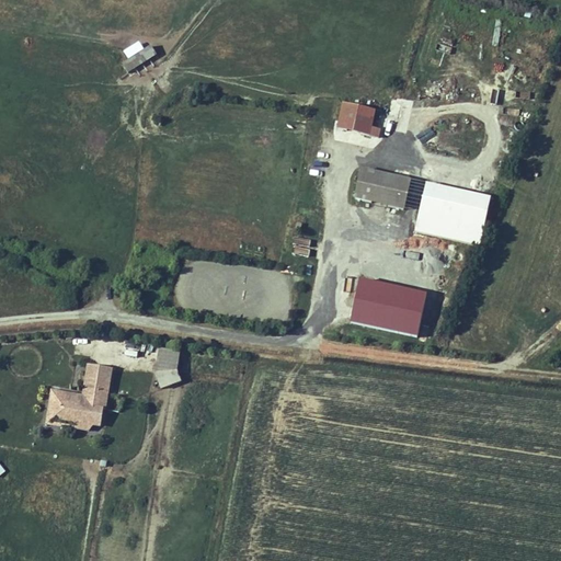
[(151,45),(122,64),(127,73),(158,55),(151,45)]
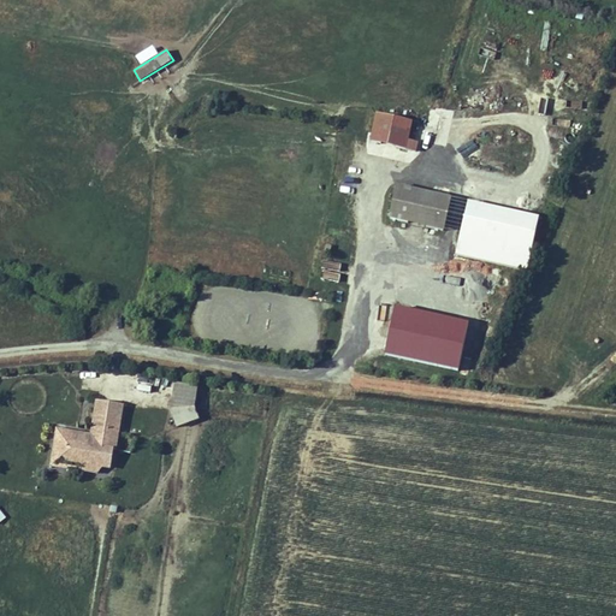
[(495,60),(495,73),(504,73),(504,60),(495,60)]
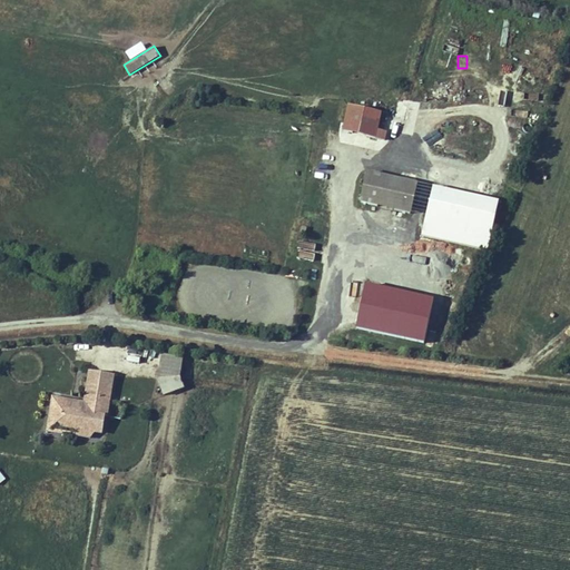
[(381,115),(349,107),(344,129),(376,137),(381,115)]
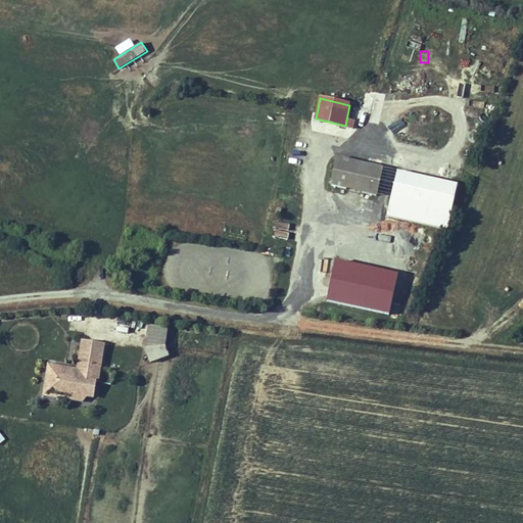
[(382,169),(338,158),(331,185),(376,196),(382,169)]
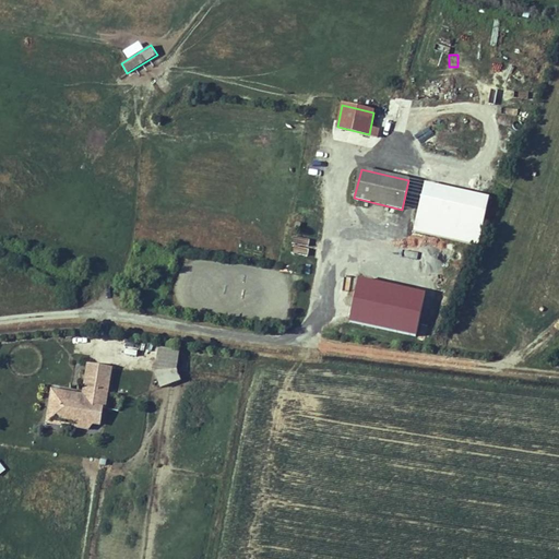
[(392,274),(393,269),(380,265),(379,271),(392,274)]
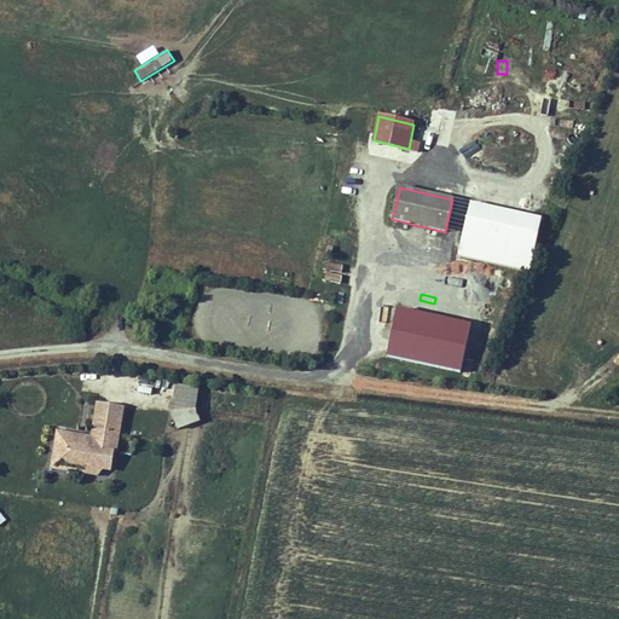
[(173,424),(197,426),(200,386),(174,385),(173,424)]
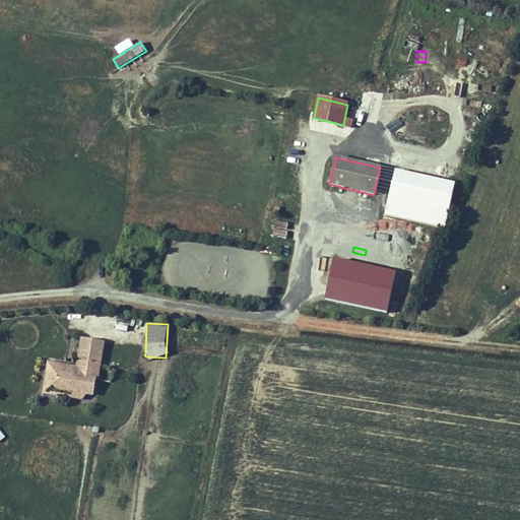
[(104,344),(82,341),(81,347),(103,350),(104,344)]
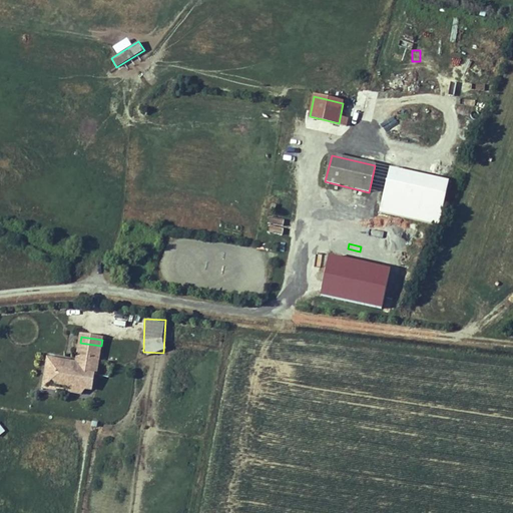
[(57,367),(47,366),(45,382),(55,383),(57,386),(67,388),(77,395),(82,395),(86,390),(92,391),(94,376),(84,375),(86,366),(92,367),(93,361),(99,362),(101,346),(80,343),(77,365),(71,364),(70,366),(64,365),(64,364),(57,367)]
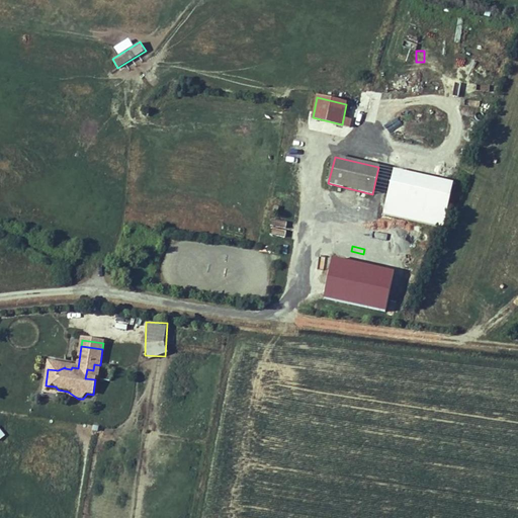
[(93,370),(87,369),(85,378),(95,379),(98,379),(100,365),(94,364),(93,370)]
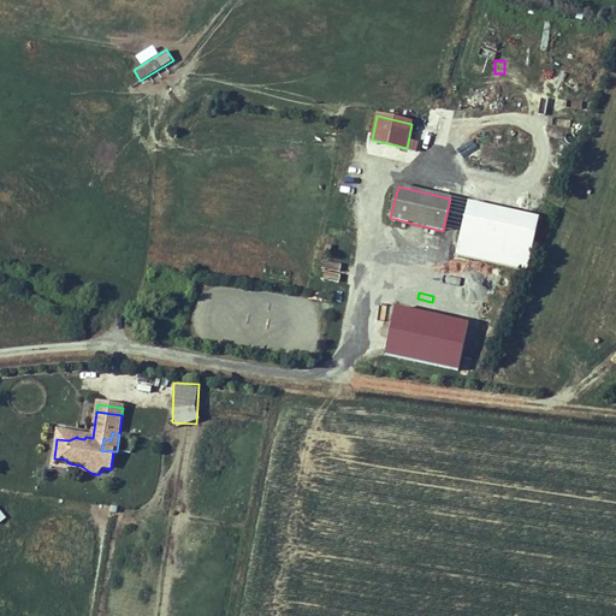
[(54,458),(53,468),(93,474),(81,466),(69,463),(66,460),(54,458)]
